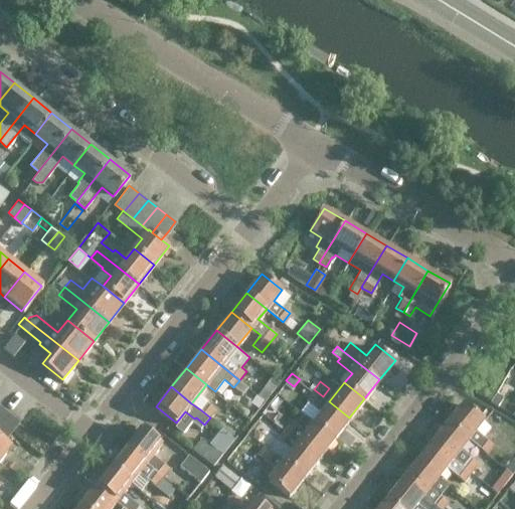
[(349,417),(329,401),(323,396),(314,389),(305,400),(320,412),(314,420),(334,437),(349,417)]
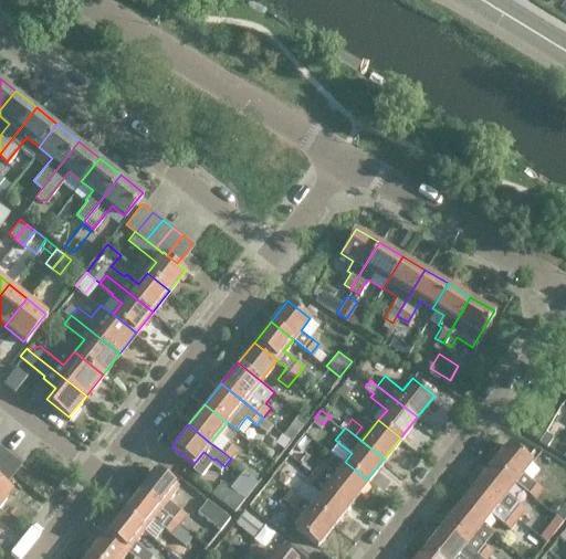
[(220,450),(231,459),(239,449),(228,440),(220,450)]
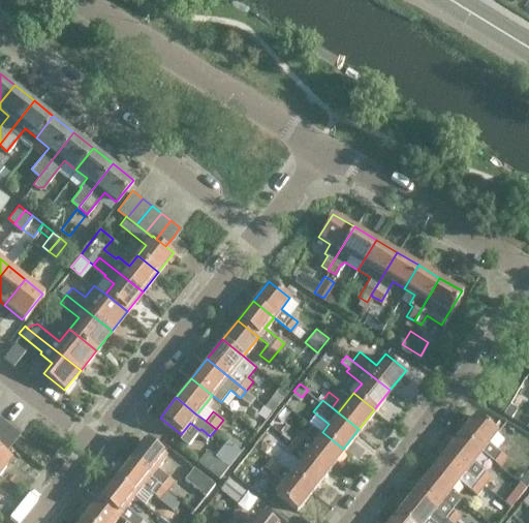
[(507,456),(489,440),(497,430),(476,412),(460,432),(481,450),(499,464),(507,456)]
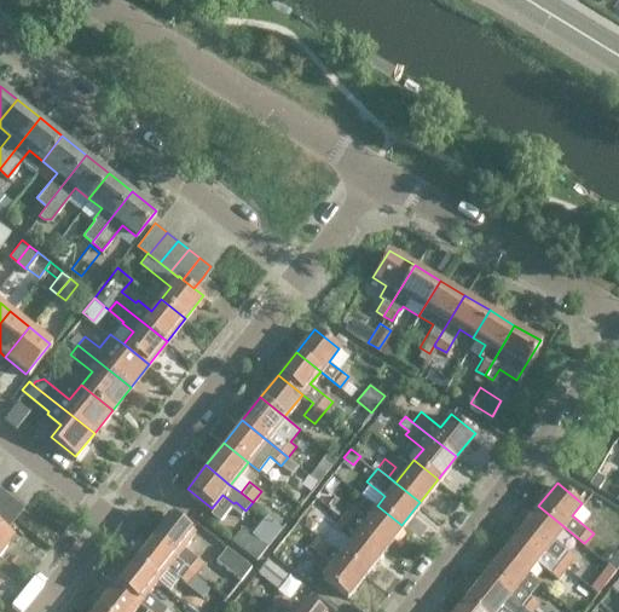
[(0,509),(11,495),(0,486),(0,509)]
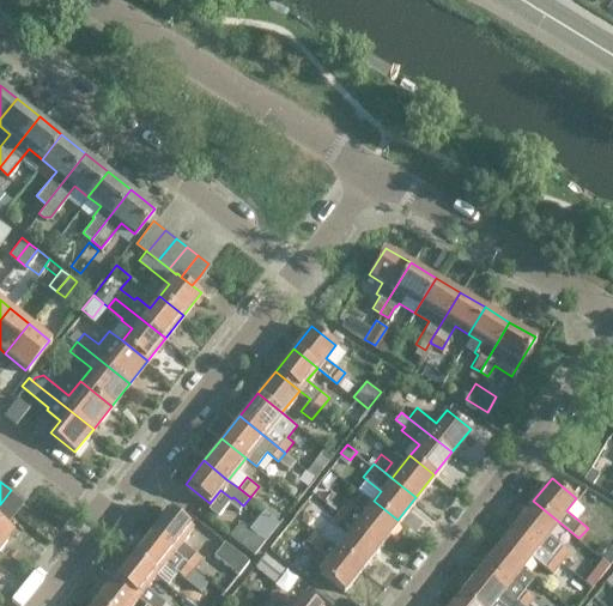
[(11,490),(0,504),(0,519),(5,522),(14,510),(23,500),(11,490)]
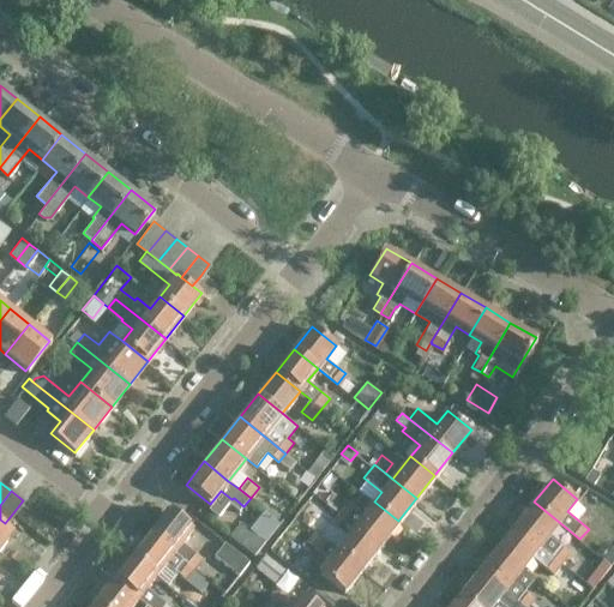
[(347,500),(338,510),(380,544),(398,521),(374,502),(365,514),(347,500)]
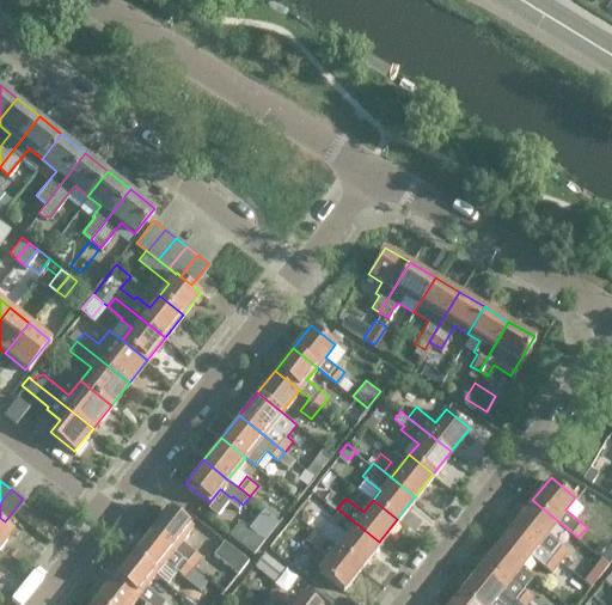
[(532,500),(514,523),(539,543),(557,520),(532,500)]
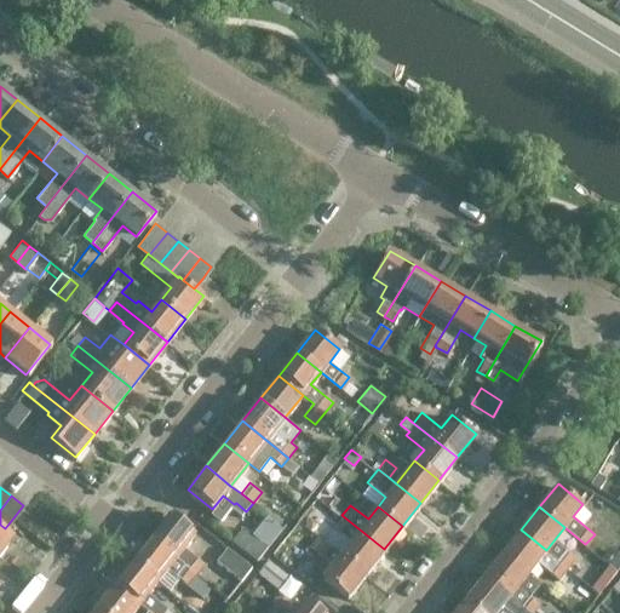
[(150,537),(196,572),(205,562),(184,545),(194,532),(168,513),(150,537)]
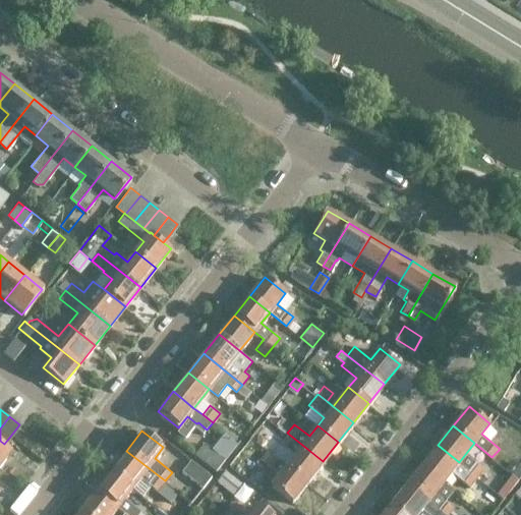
[(287,433),(272,452),(307,480),(323,461),(287,433)]
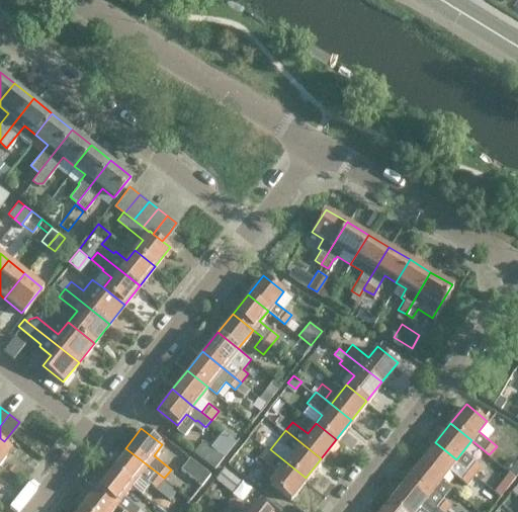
[(0,438),(0,460),(11,446),(4,441),(0,438)]
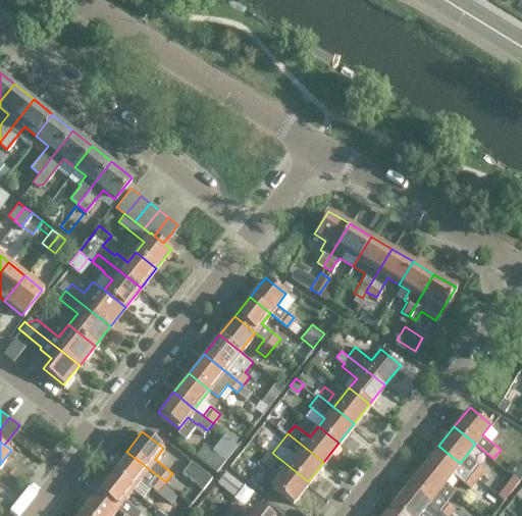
[(216,469),(225,458),(204,442),(195,453),(216,469)]
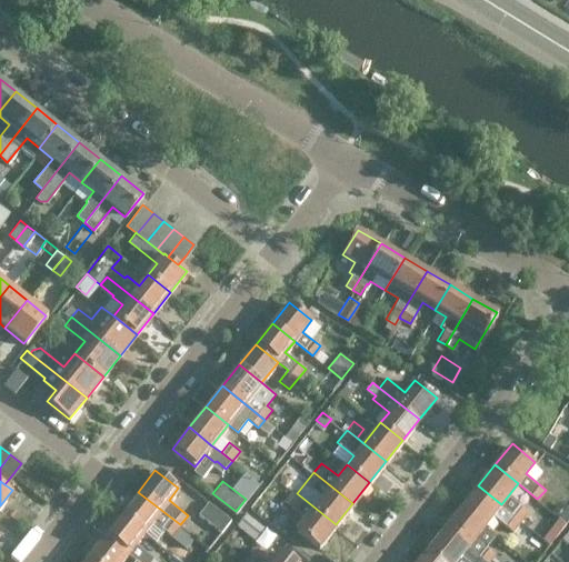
[(512,513),(501,504),(478,485),(461,507),(483,525),(493,513),(512,529),(528,510),(520,503),(512,513)]
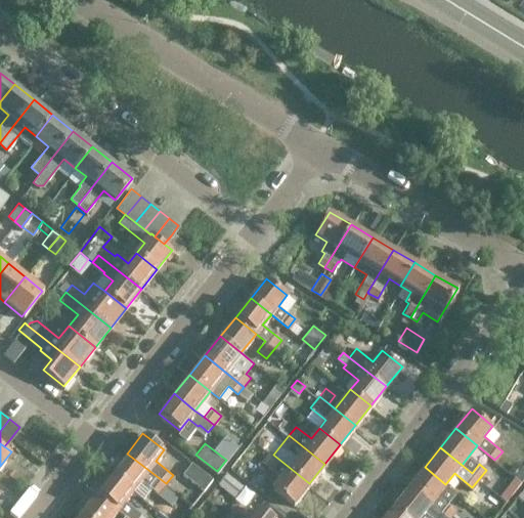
[(158,493),(166,483),(127,454),(112,473),(133,489),(140,479),(158,493)]
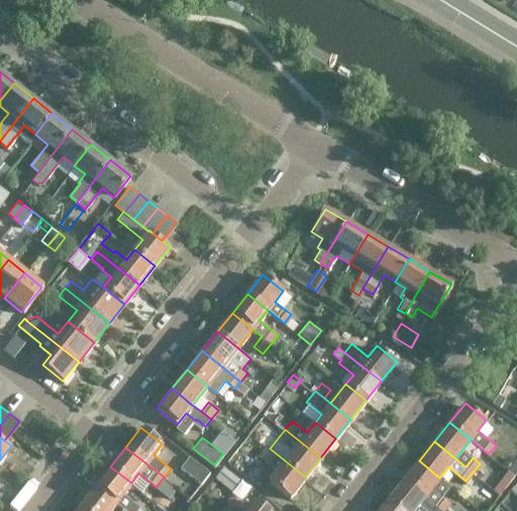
[(244,470),(253,458),(238,447),(230,458),(244,470)]
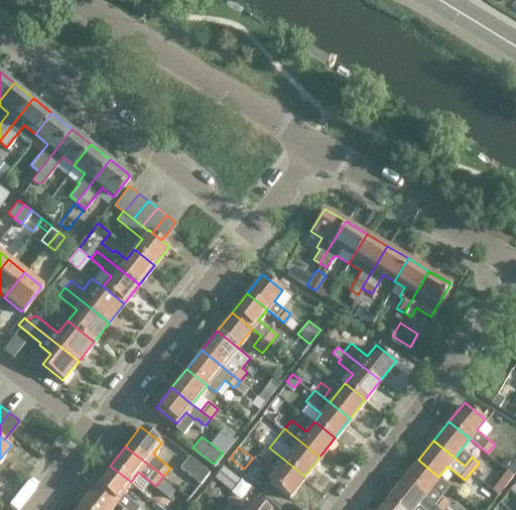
[(269,448),(262,457),(276,469),(268,479),(288,495),(304,476),(269,448)]
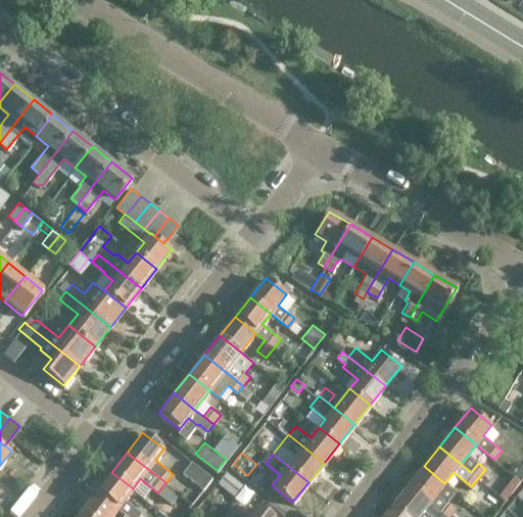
[(522,464),(510,454),(501,465),(519,479),(522,474),(522,464)]
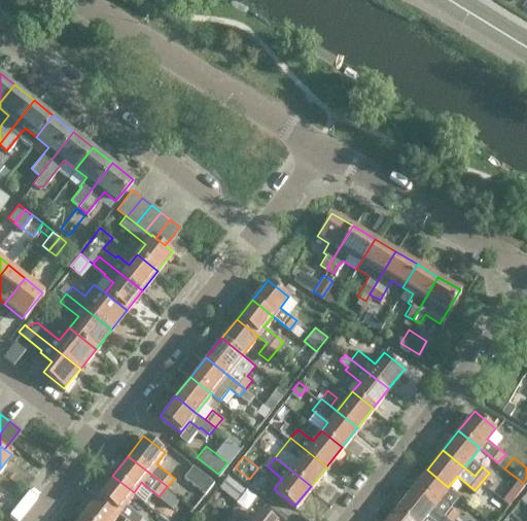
[(214,480),(192,462),(183,474),(205,491),(214,480)]
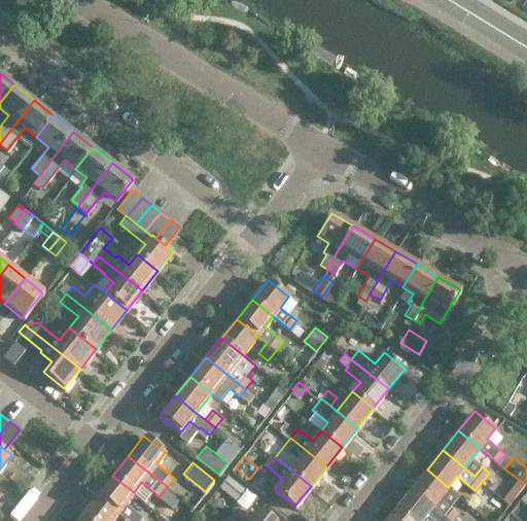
[(412,488),(451,520),(452,520),(459,513),(450,507),(449,509),(437,499),(448,487),(427,470),(412,488)]
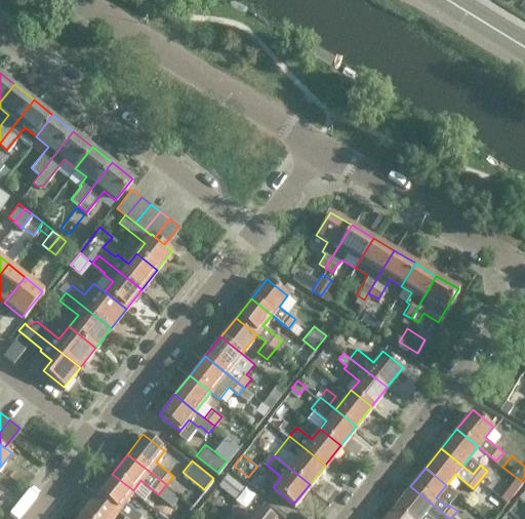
[(129,518),(136,518),(142,513),(125,501),(133,490),(112,474),(96,492),(118,510),(125,516),(129,518)]
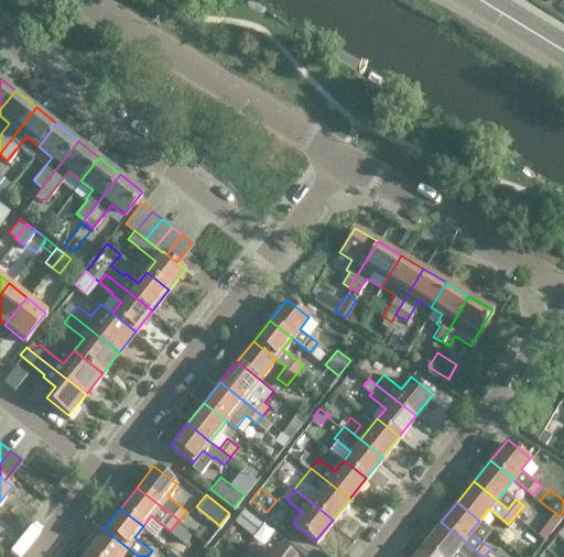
[(251,532),(260,521),(243,509),(235,520),(251,532)]
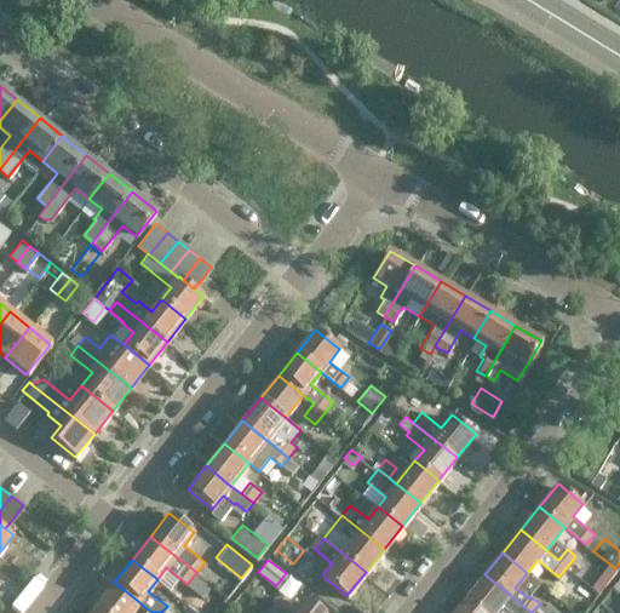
[(211,585),(196,572),(188,583),(202,595),(211,585)]
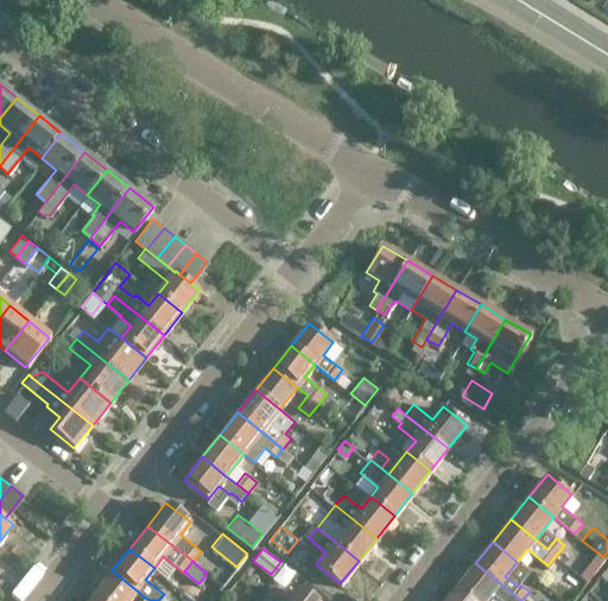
[(520,600),(475,563),(456,586),(475,600),(520,600)]
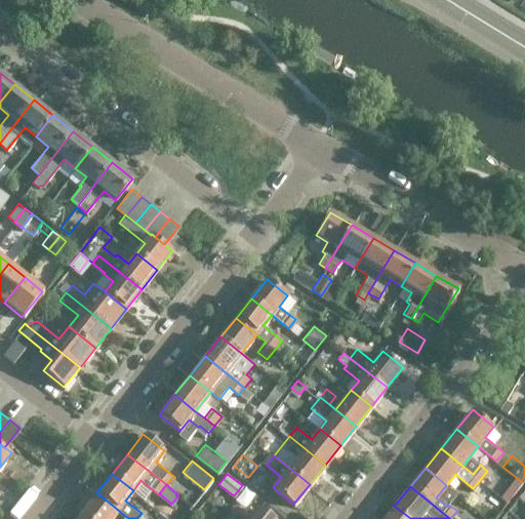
[(96,492),(81,512),(90,518),(110,518),(118,510),(96,492)]
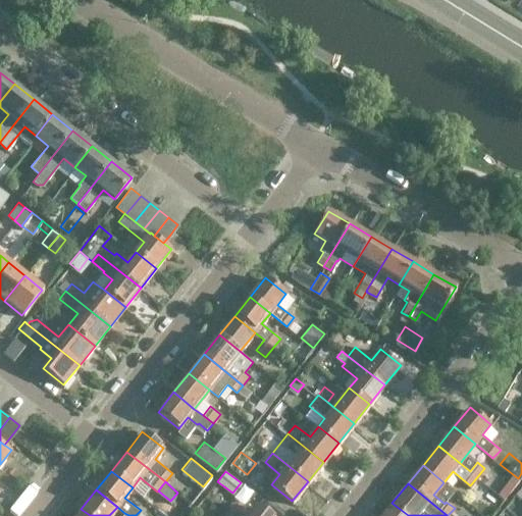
[(226,512),(230,515),(271,515),(256,504),(248,515),(233,503),(226,512)]
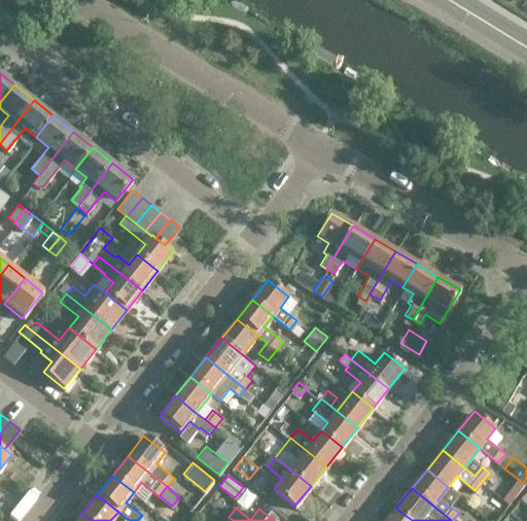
[(385,520),(412,520),(395,508),(385,520)]
